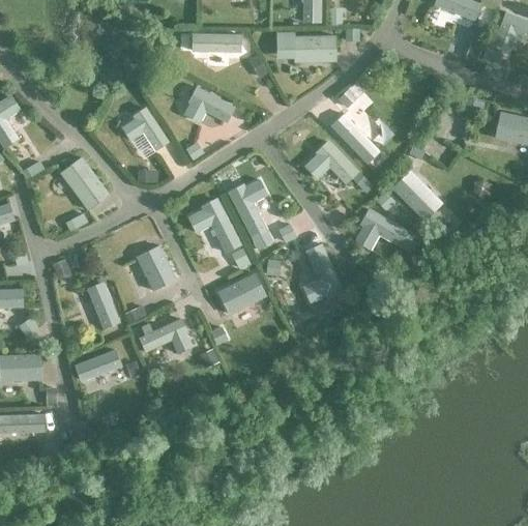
[(304,0),(304,23),(322,23),(322,0),(304,0)]
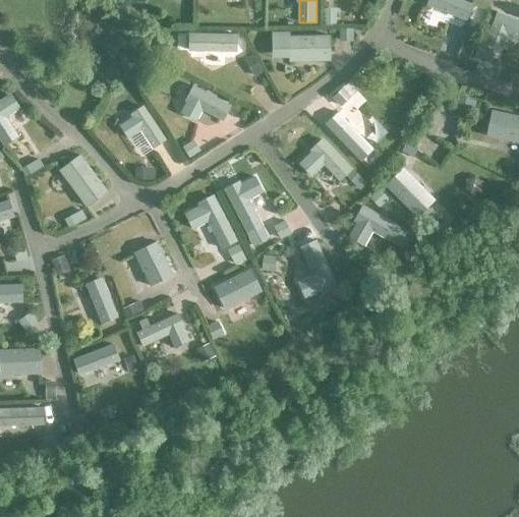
[(474,3),(466,0),(429,0),(427,4),(468,19),(474,3)]
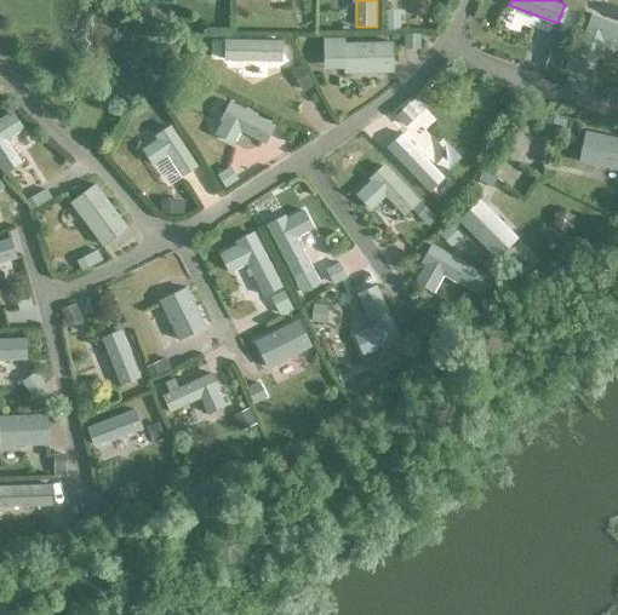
[(402,9),(387,9),(387,28),(402,28),(402,9)]
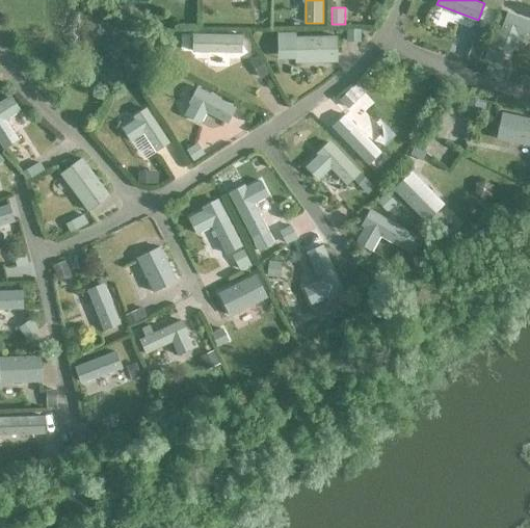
[(529,20),(508,12),(495,46),(512,53),(519,36),(529,40),(529,20)]
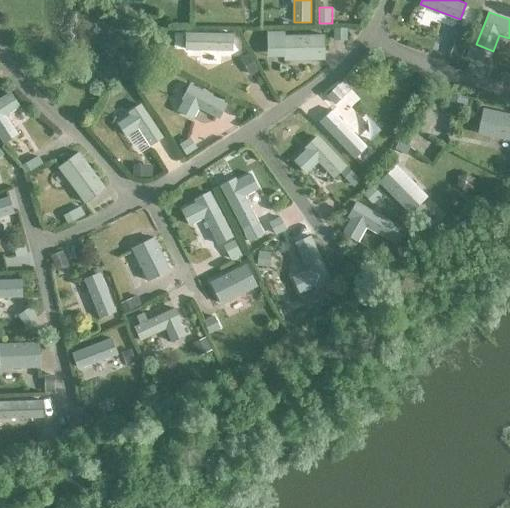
[(350,27),(337,26),(337,35),(350,35),(350,27)]
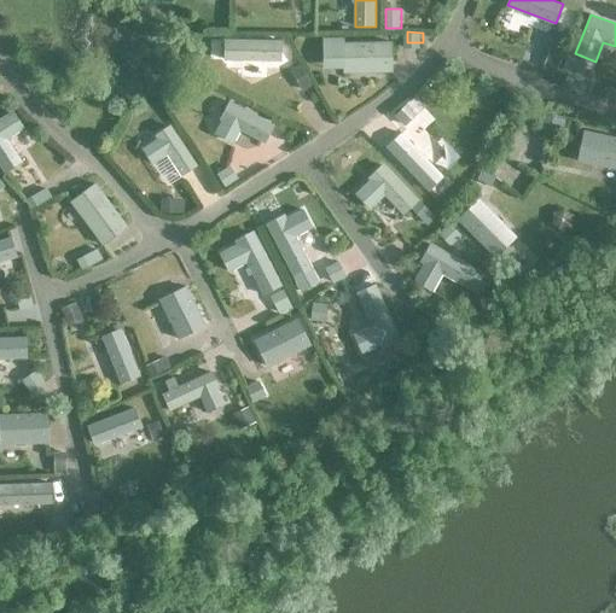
[(344,34),(323,34),(323,64),(346,64),(344,40),(344,34)]
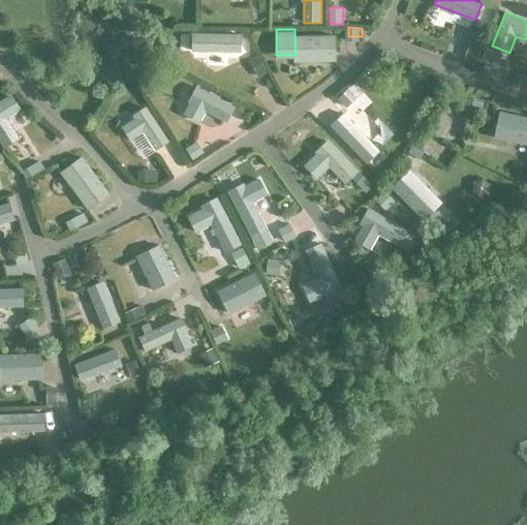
[(243,34),(193,33),(193,51),(242,52),(243,34)]
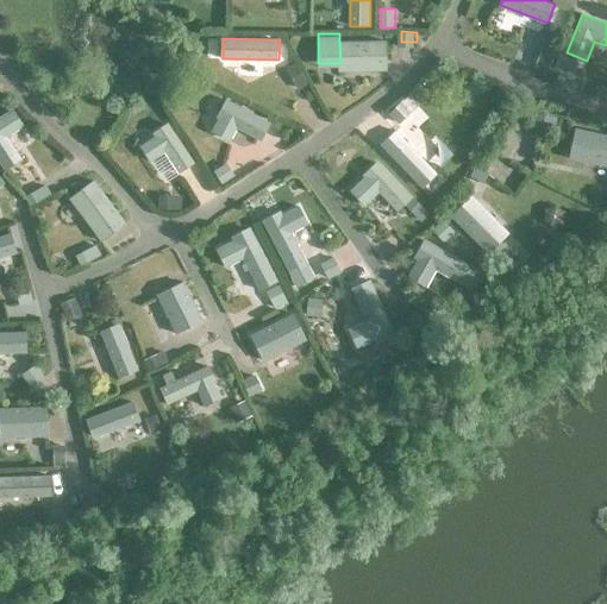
[(387,39),(339,39),(340,63),(340,70),(387,69),(387,39)]
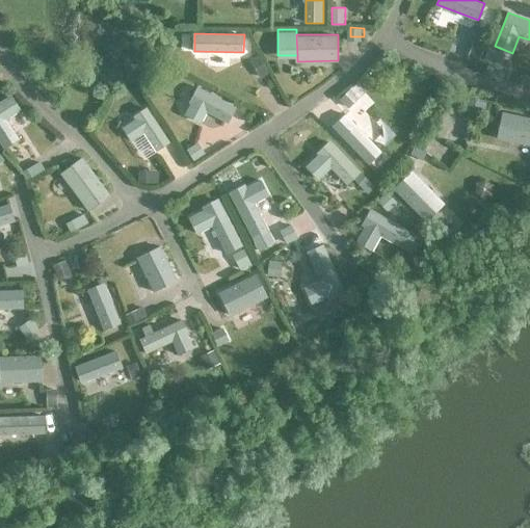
[(475,41),(469,56),(480,61),(486,45),(475,41)]
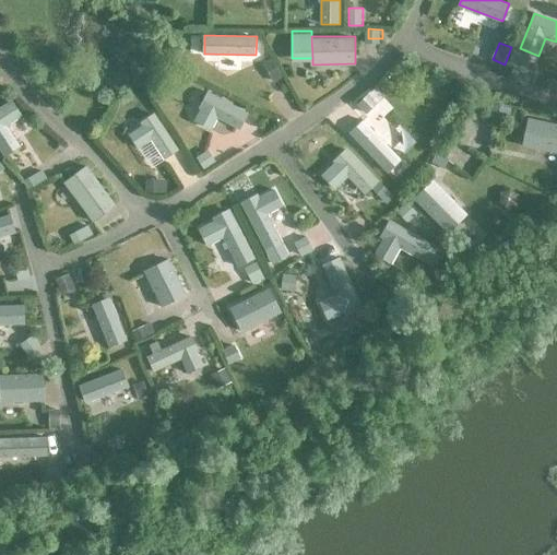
[(513,49),(510,61),(528,68),(531,56),(513,49)]
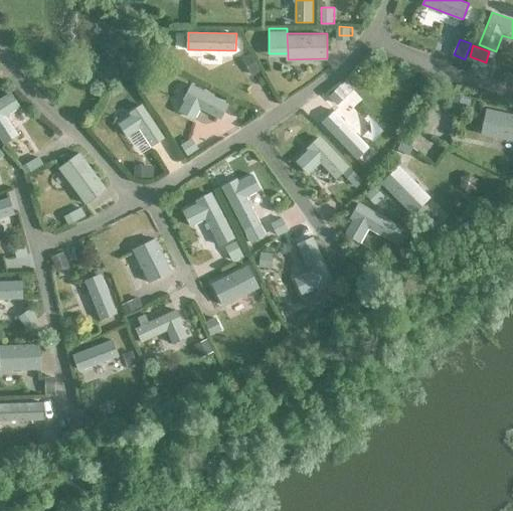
[(252,52),(244,57),(252,73),(261,69),(252,52)]
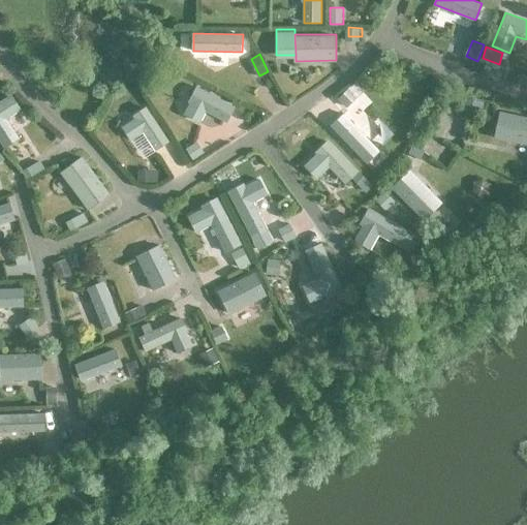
[(237,104),(198,85),(190,100),(192,101),(186,113),(202,121),(208,110),(228,121),(237,104)]
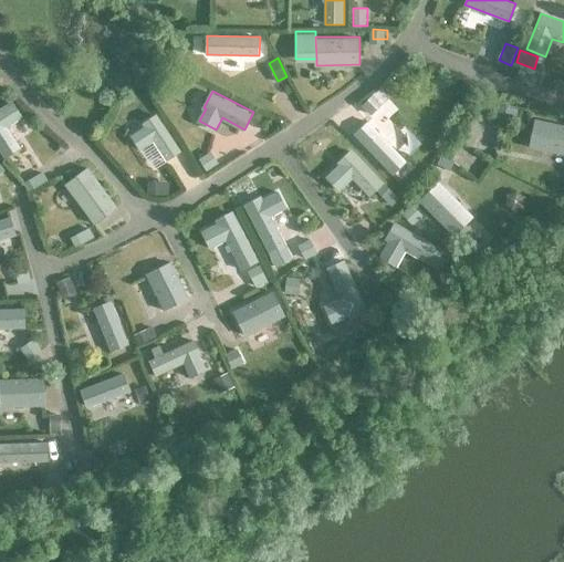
[(372,92),(361,102),(371,113),(382,102),(372,92)]
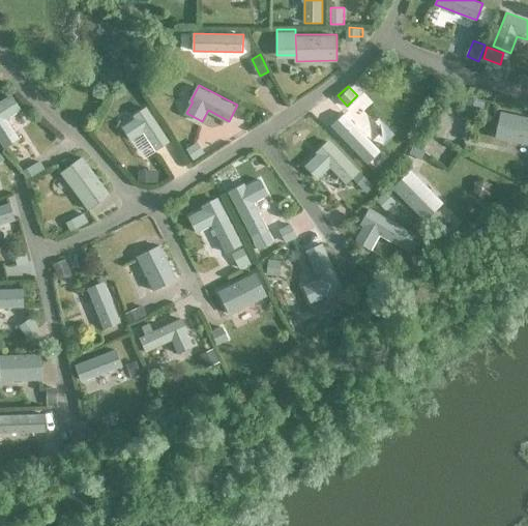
[(469,95),(466,104),(484,108),(486,100),(469,95)]
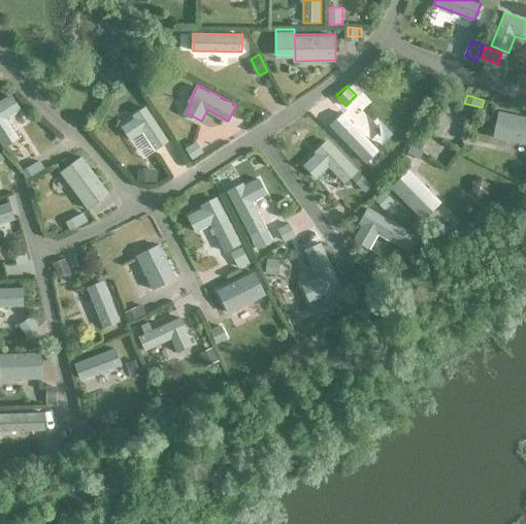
[(6,120),(20,111),(10,96),(0,102),(0,143),(4,150),(19,139),(6,120)]
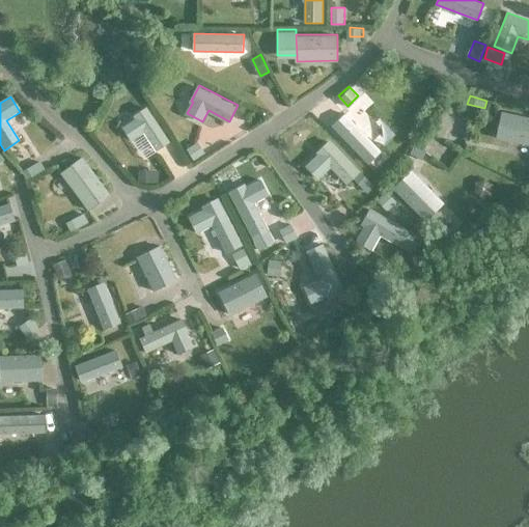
[(169,143),(145,108),(133,117),(134,119),(121,129),(131,142),(143,134),(156,153),(169,143)]
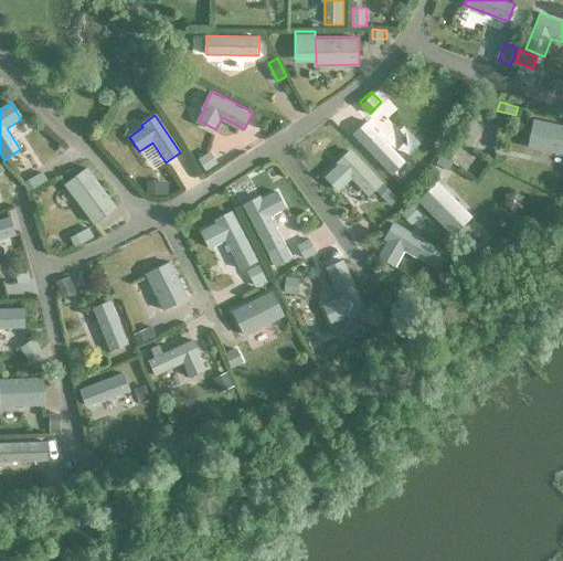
[(562,124),(535,118),(530,145),(562,151),(562,124)]
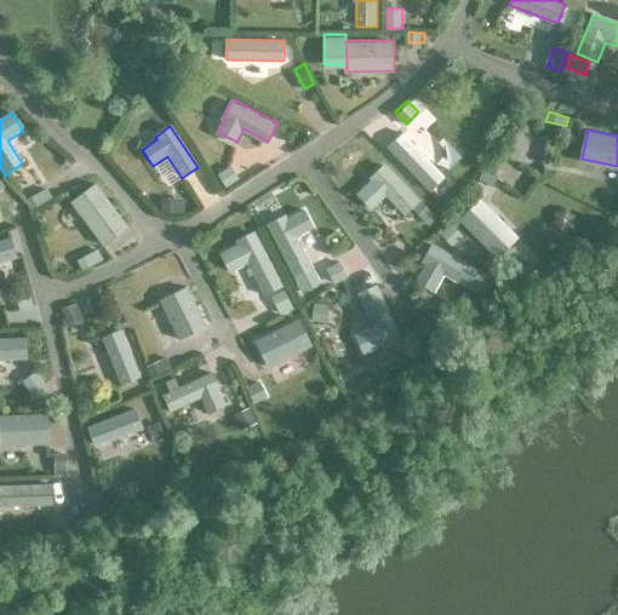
[(404,131),(390,145),(434,188),(447,174),(404,131)]
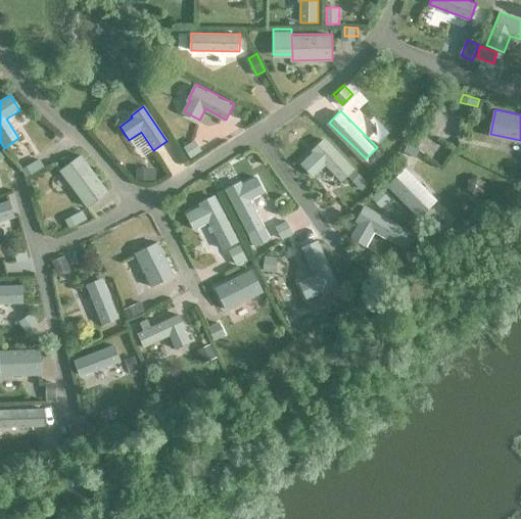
[(192,140),(184,146),(191,157),(199,151),(192,140)]
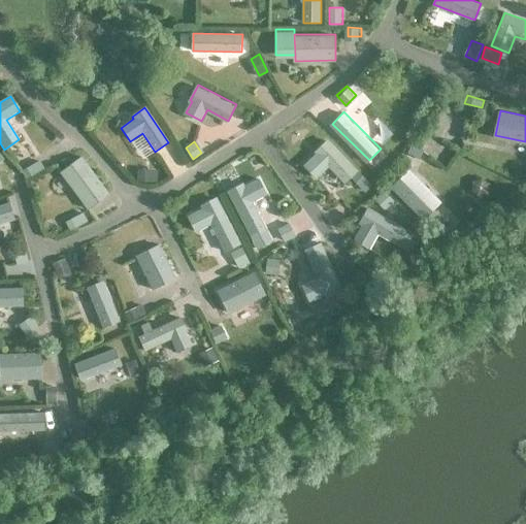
[(351,179),(358,172),(327,141),(315,154),(317,156),(303,167),(316,181),(329,168),(344,185),(351,179)]
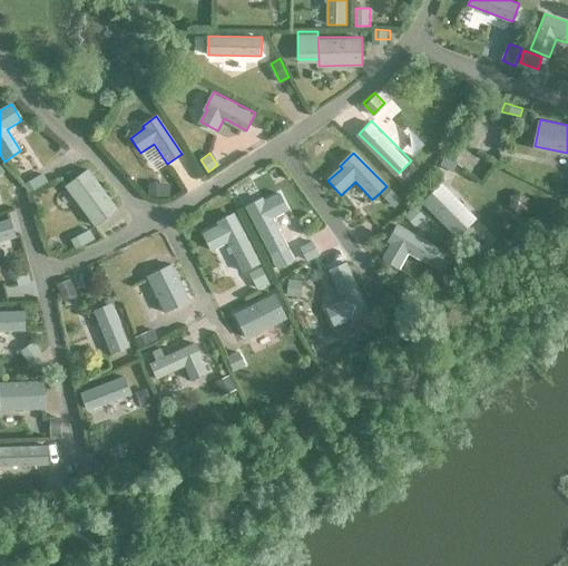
[(444,155),(440,164),(457,172),(461,164),(444,155)]
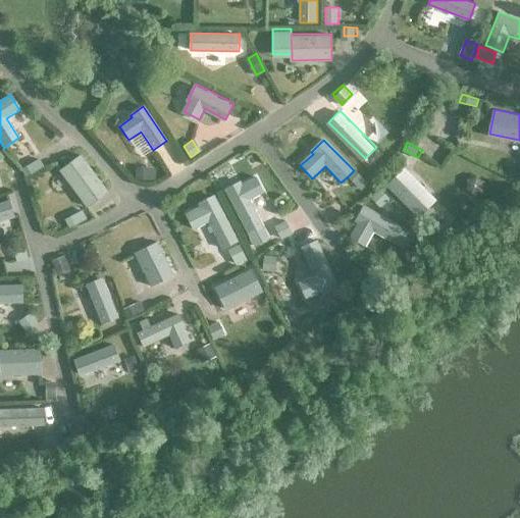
[(81,153),(64,166),(91,203),(108,191),(81,153)]
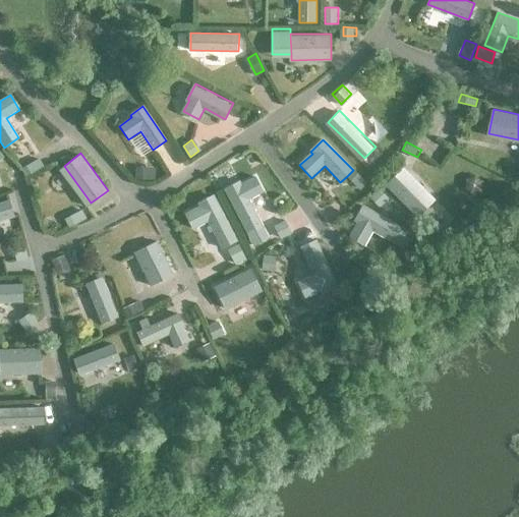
[(39,155),(20,165),(24,173),(44,163),(39,155)]
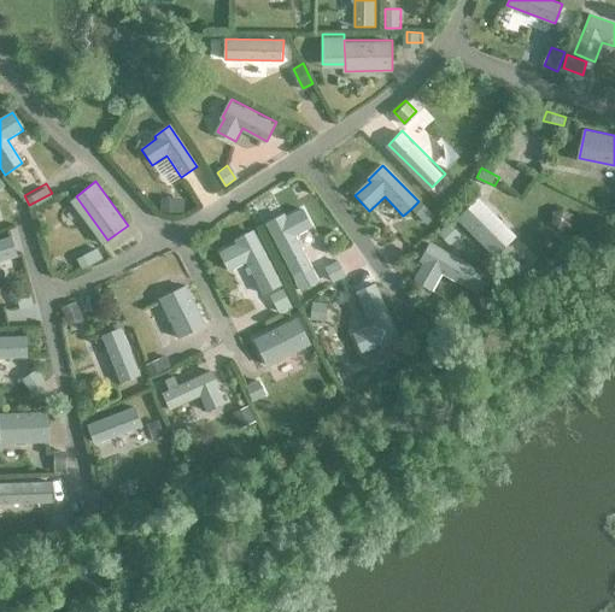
[(186,196),(164,196),(164,212),(186,212),(186,196)]
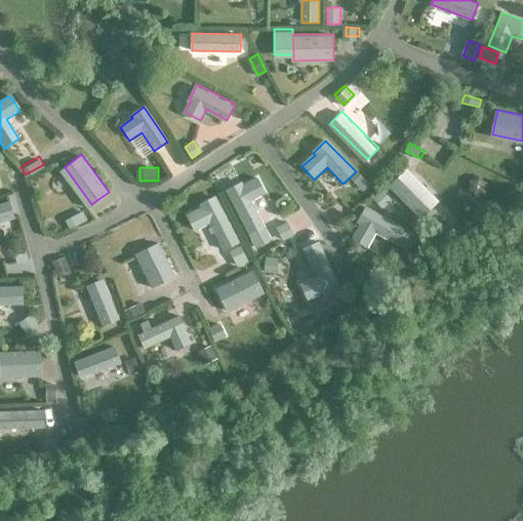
[(407,167),(390,184),(424,216),(440,199),(407,167)]
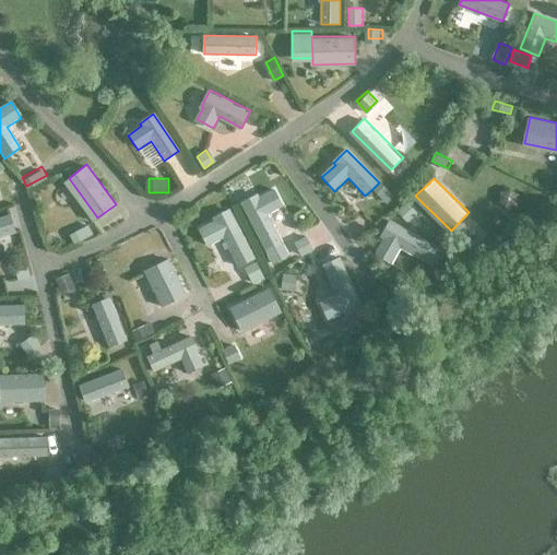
[(379,182),(371,190),(384,203),(392,196),(379,182)]
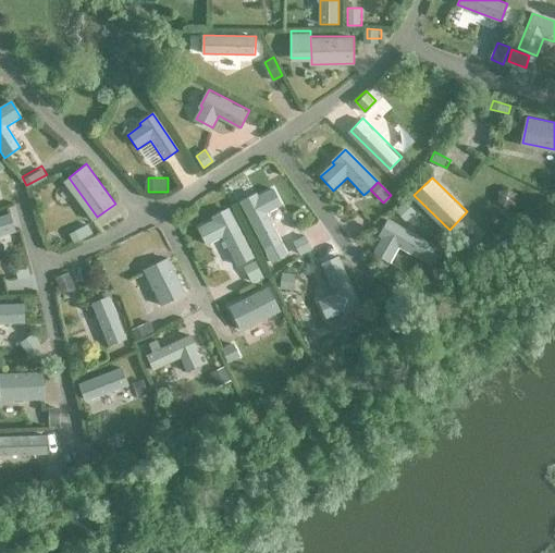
[(498,188),(497,198),(505,205),(515,200),(516,191),(507,184),(498,188)]
